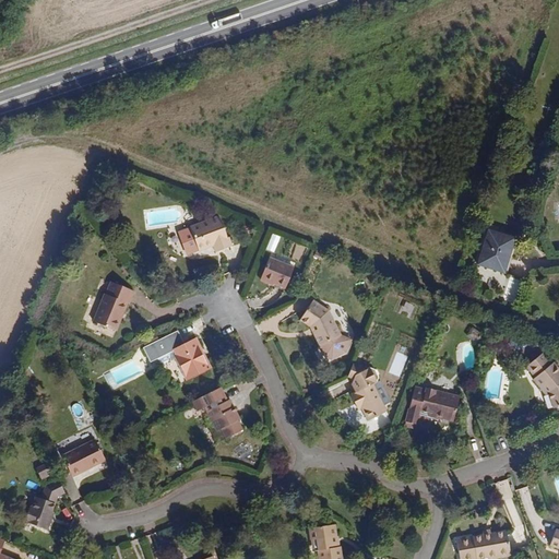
[(227,239),(218,216),(191,227),(191,228),(182,233),(180,236),(186,249),(190,252),(199,249),(200,250),(212,246),(217,244),(221,251),(233,246),(229,238),(227,239)]
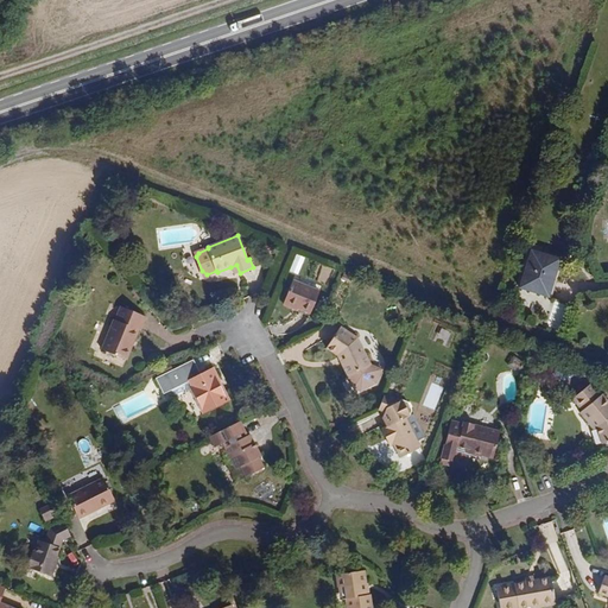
[(542,297),(553,259),(544,255),(543,259),(534,255),(536,251),(526,247),(513,287),(542,297)]
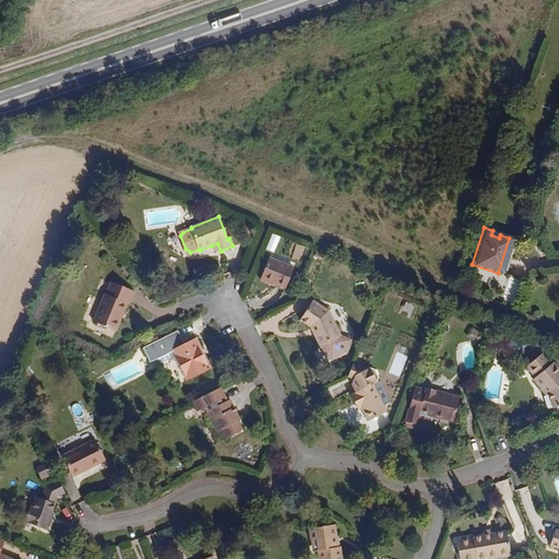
[(286,288),(294,268),(270,258),(262,278),(286,288)]
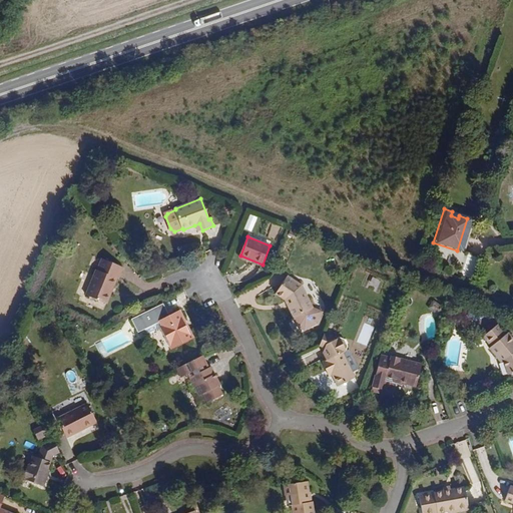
[(106,304),(117,280),(119,280),(124,268),(103,259),(98,271),(97,270),(86,295),(106,304)]
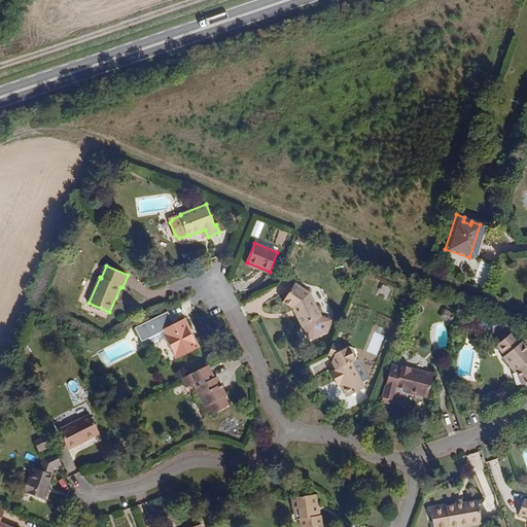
[(321,316),(310,293),(295,284),(284,302),(293,307),(303,325),(321,316)]
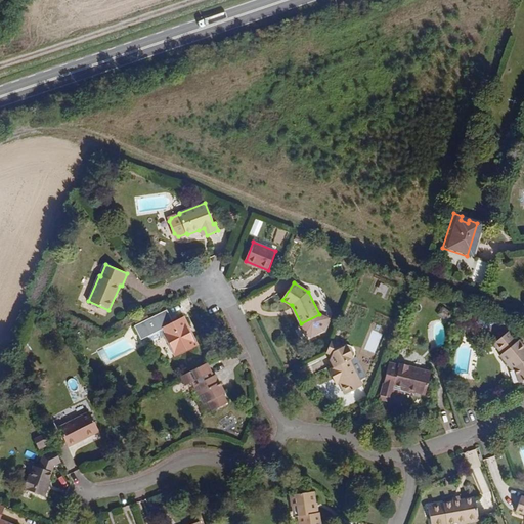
[(173,322),(167,310),(150,317),(158,331),(163,328),(176,356),(197,346),(183,318),(173,322)]
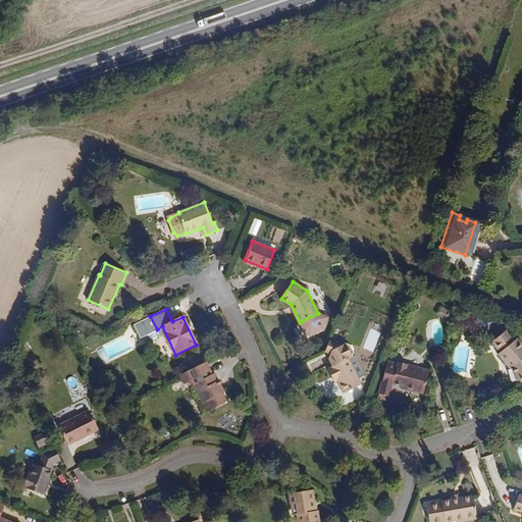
[(330,318),(318,313),(300,322),(307,337),(324,331),(330,318)]
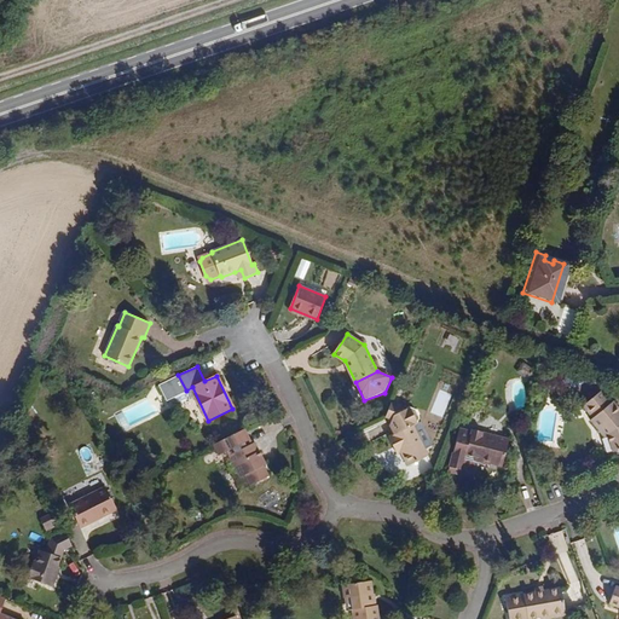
[(186,391),(178,375),(160,385),(167,400),(186,391)]
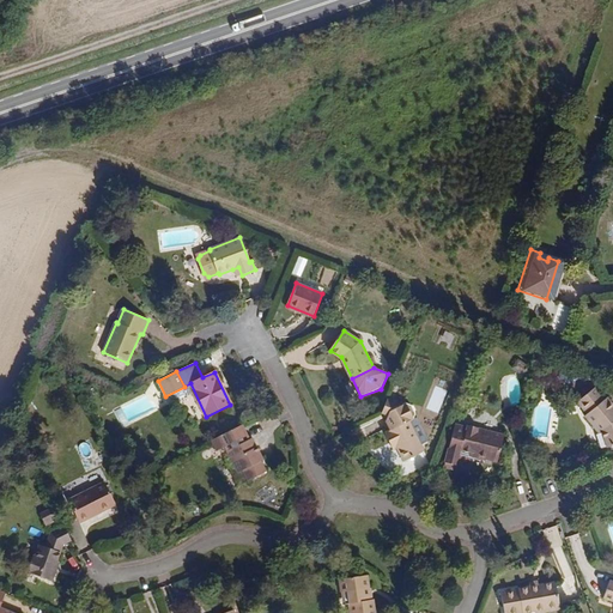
[(612,402),(608,396),(606,399),(596,387),(578,401),(588,413),(586,416),(598,432),(600,430),(605,437),(608,448),(612,445),(612,402)]
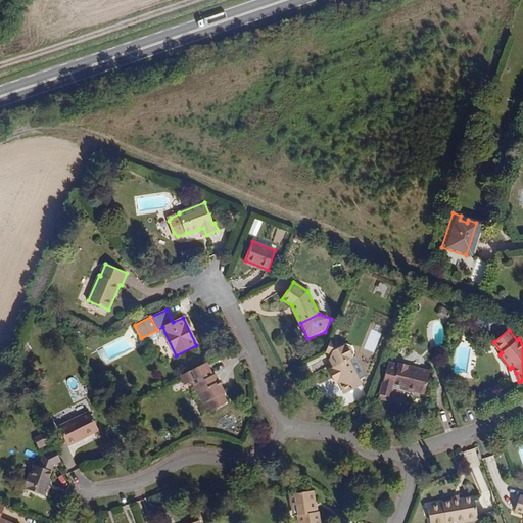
[(361,384),(347,360),(351,357),(352,352),(348,345),(344,343),(341,345),(329,343),(325,352),(330,353),(330,354),(335,365),(328,370),(333,378),(336,376),(344,392),(361,384)]
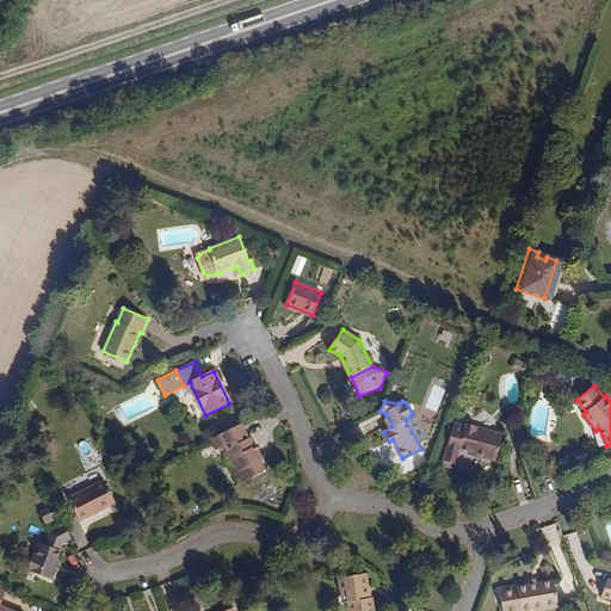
[(259,450),(253,437),(251,438),(244,423),(213,438),(218,449),(224,445),(238,470),(241,469),(247,480),(266,470),(260,460),(255,451),(259,450)]
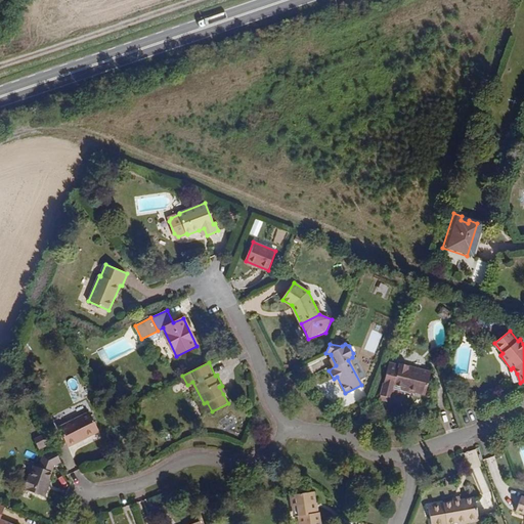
[(425,395),(431,372),(408,364),(407,367),(405,374),(397,372),(399,365),(389,362),(380,394),(391,397),(394,384),(413,390),(413,392),(425,395)]
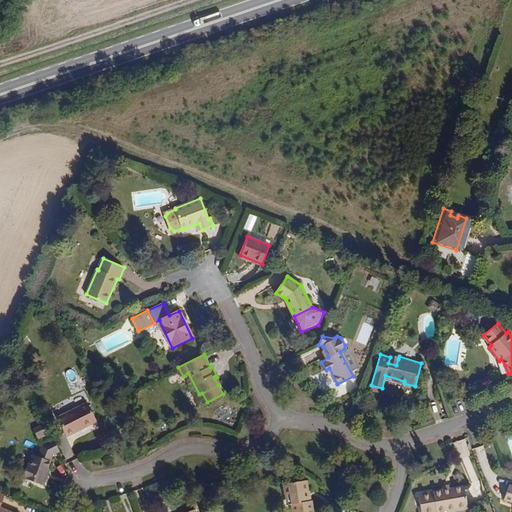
[(396,365),(398,359),(390,357),(388,363),(396,365)]
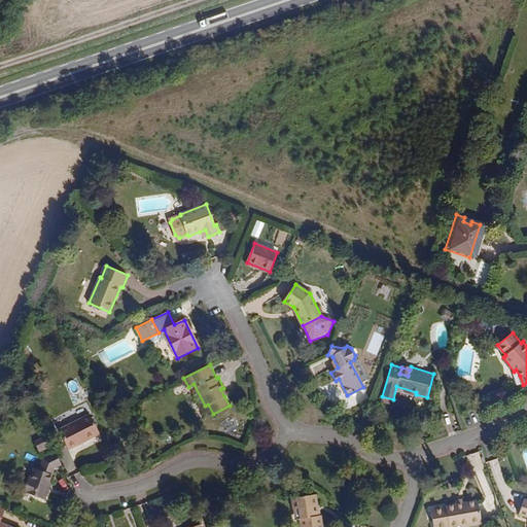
[(100,434),(91,415),(59,430),(67,446),(81,438),(83,442),(100,434)]
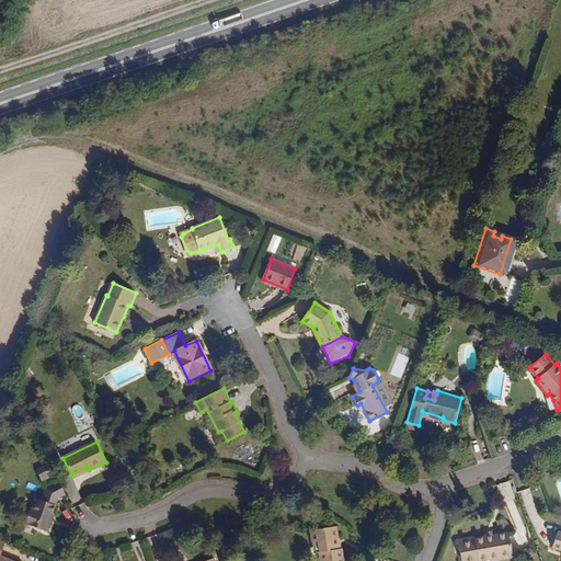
[(248,442),(235,450),(240,459),(254,449),(248,442)]
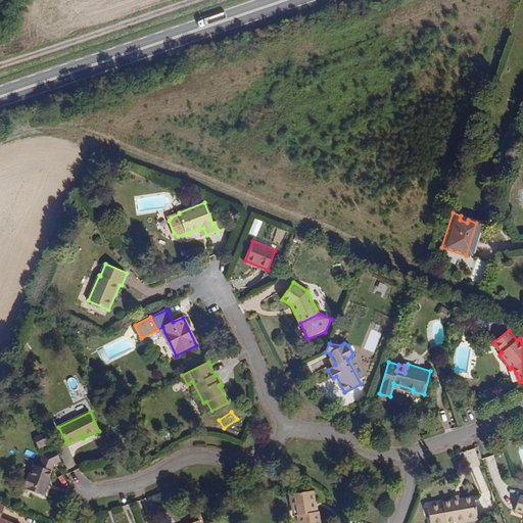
[(39,446),(50,440),(46,432),(35,438),(39,446)]
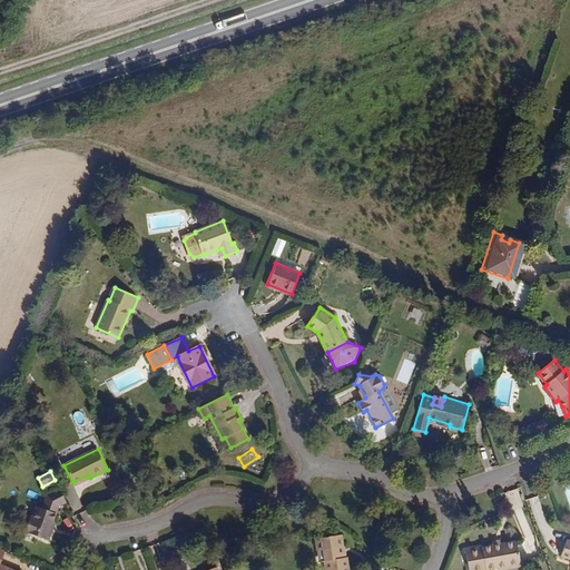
[(74,485),(90,478),(88,474),(72,482),(74,485)]
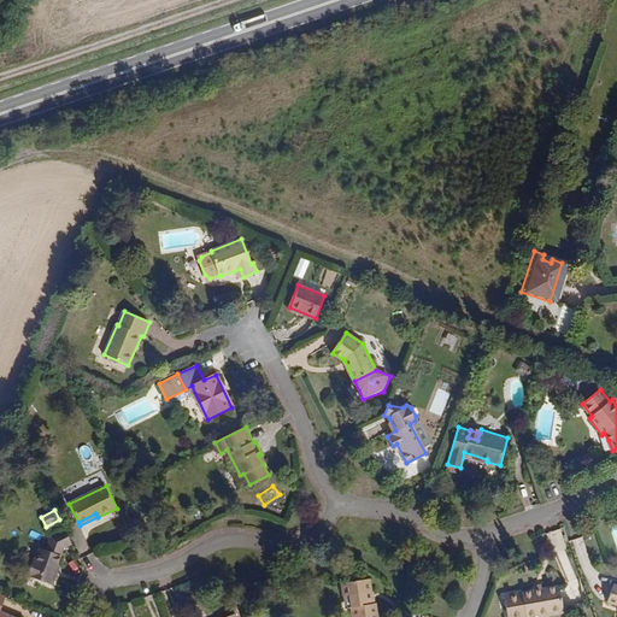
[(54,573),(62,548),(71,544),(65,530),(50,538),(46,551),(39,548),(35,560),(33,559),(27,576),(52,585),(57,573),(54,573)]
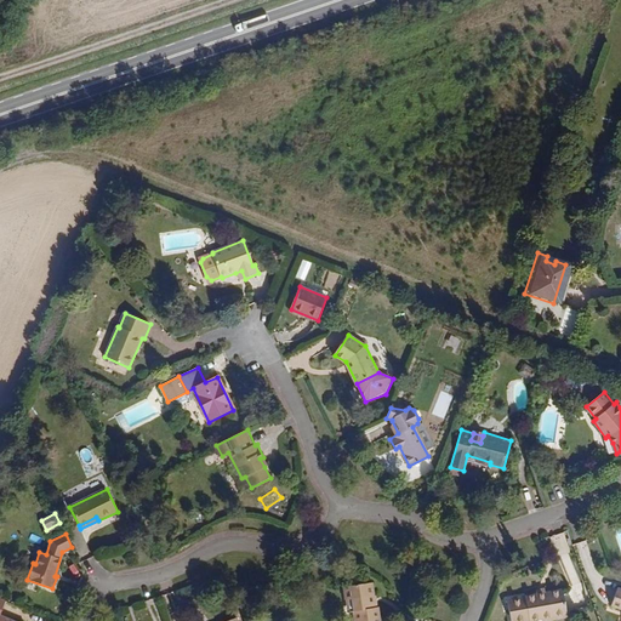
[(585,542),(577,545),(581,556),(588,553),(585,542)]
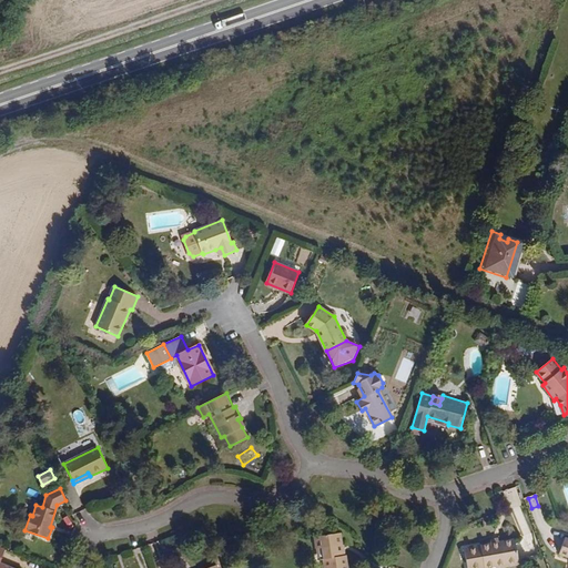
[(343,554),(340,533),(314,537),(316,549),(322,548),(325,567),(347,567),(345,554),(343,554)]
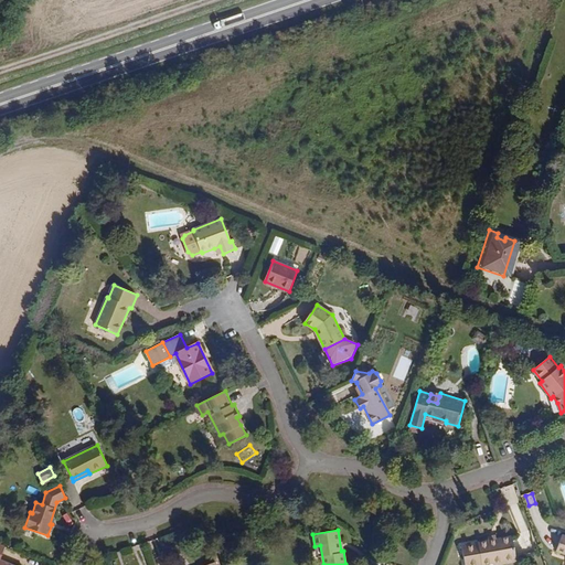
[(518,562),(512,536),(461,545),(465,564),(473,564),(481,564),(493,563),(501,562),(502,564),(518,562)]
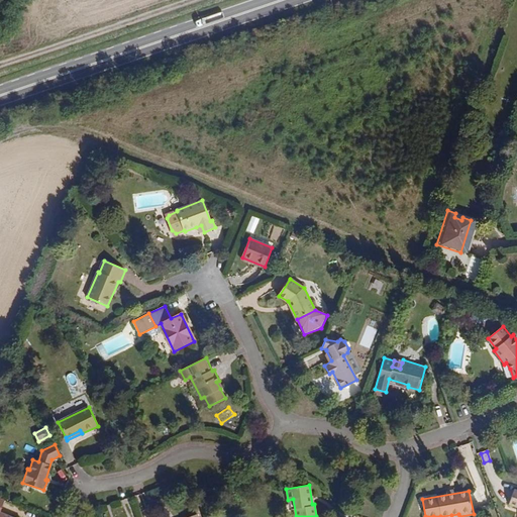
[(11,516),(0,512),(5,500),(0,498),(0,516),(11,516)]
